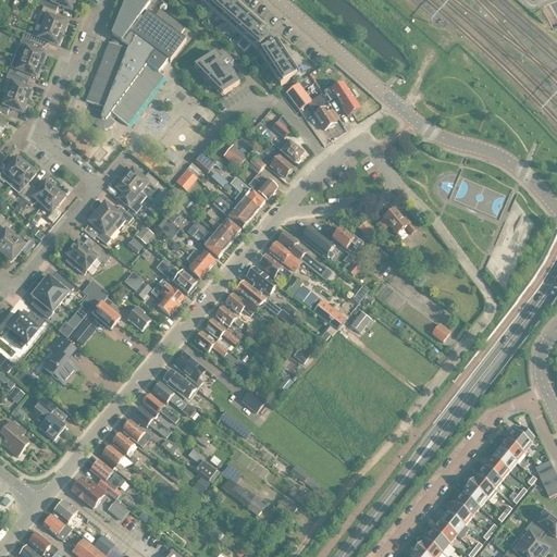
[(53,0),(52,2),(46,0),(38,0),(37,4),(44,7),(56,12),(59,5),(71,11),(72,10),(73,11),(76,3),(74,2),(75,0),(53,0)]
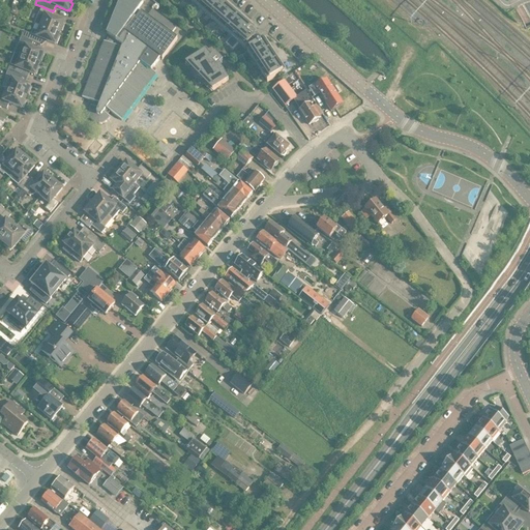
[(149,0),(119,0),(107,34),(109,35),(106,41),(104,41),(82,97),(95,102),(93,107),(90,106),(89,109),(88,114),(90,119),(93,122),(98,123),(104,122),(108,119),(110,117),(107,115),(110,112),(121,120),(155,74),(151,69),(159,59),(162,60),(177,38),(171,34),(176,27),(152,9),(156,4),(149,0)]
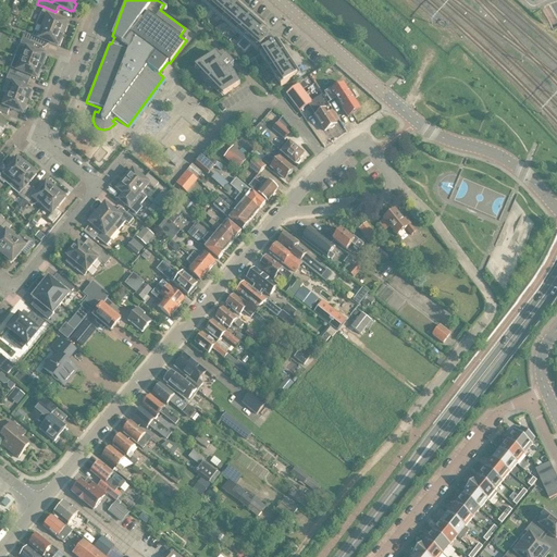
[(198,0),(243,39),(237,46),(244,52),(250,45),(258,52),(281,86),(299,73),(279,41),(275,44),(263,31),(265,28),(233,0),(198,0)]
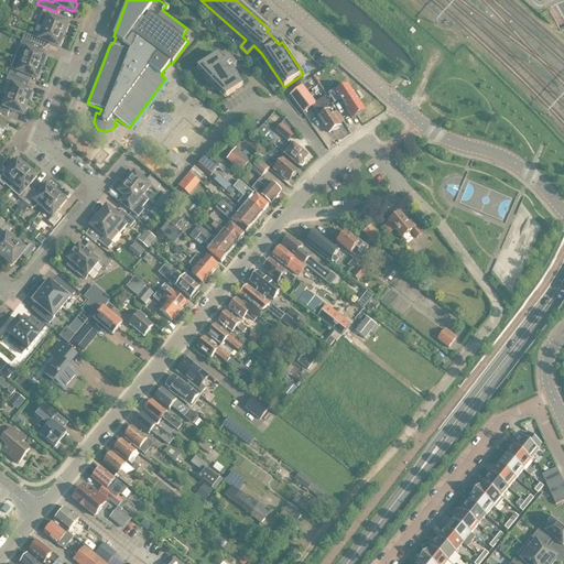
[(563,0),(541,0),(551,14),(559,31),(563,30),(563,0)]
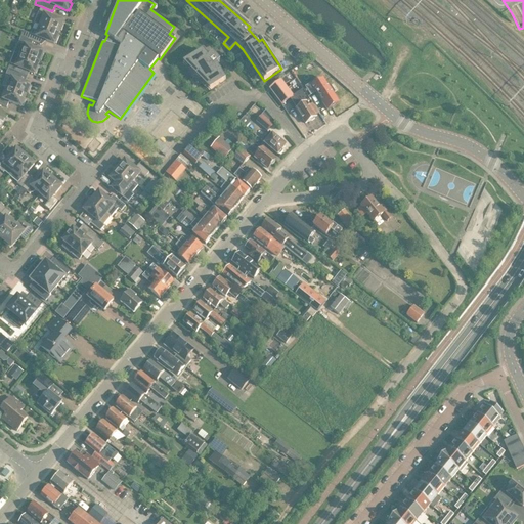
[(41,6),(38,12),(34,23),(40,26),(58,33),(59,30),(60,31),(63,23),(62,23),(62,22),(50,16),(52,11),(41,6)]
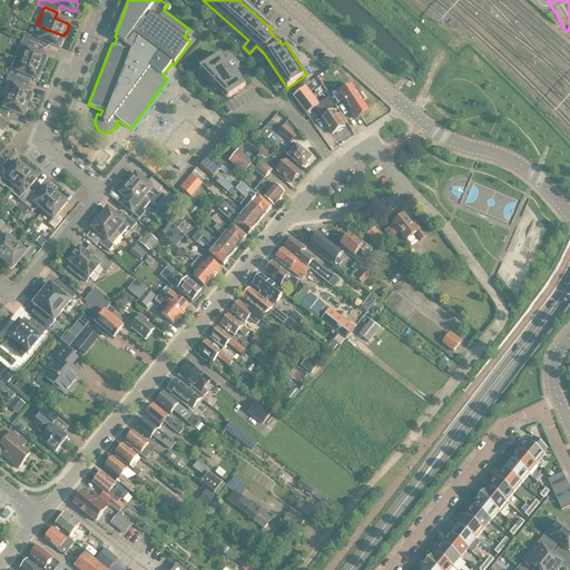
[(25,32),(22,39),(30,42),(36,45),(43,48),(46,42),(58,47),(59,47),(60,47),(64,39),(62,38),(64,36),(43,28),(39,39),(25,32)]
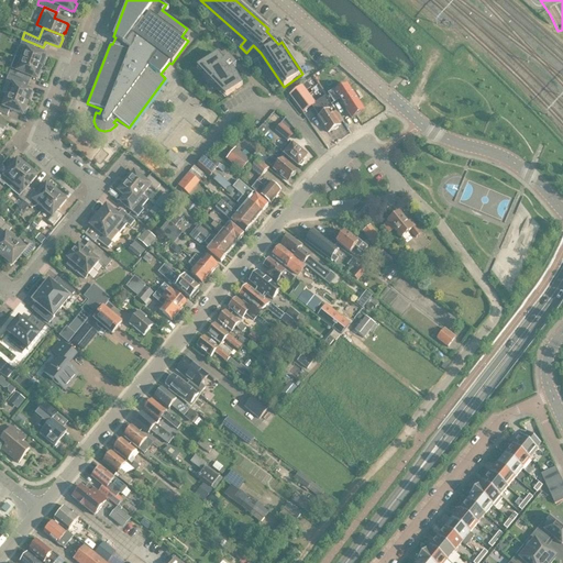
[(26,48),(22,59),(41,67),(42,64),(44,65),(47,57),(45,56),(45,55),(32,51),(35,44),(30,42),(22,39),(20,46),(26,48)]
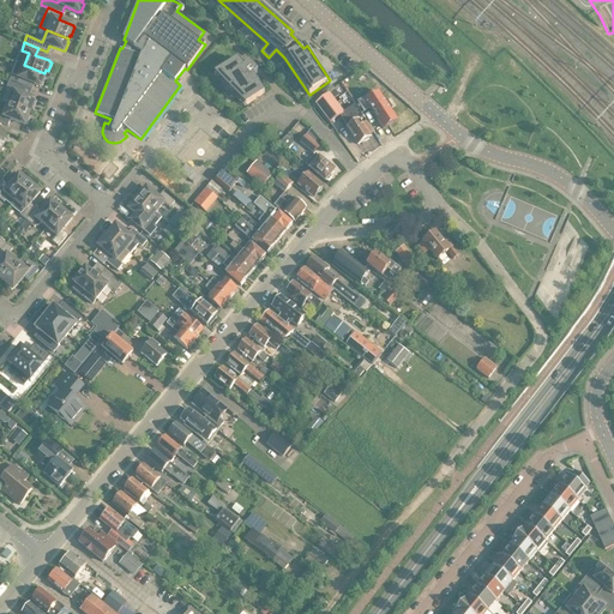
[(246,104),(264,92),(253,76),(256,72),(247,64),(244,67),(238,60),(220,72),(232,90),(234,88),(246,104)]
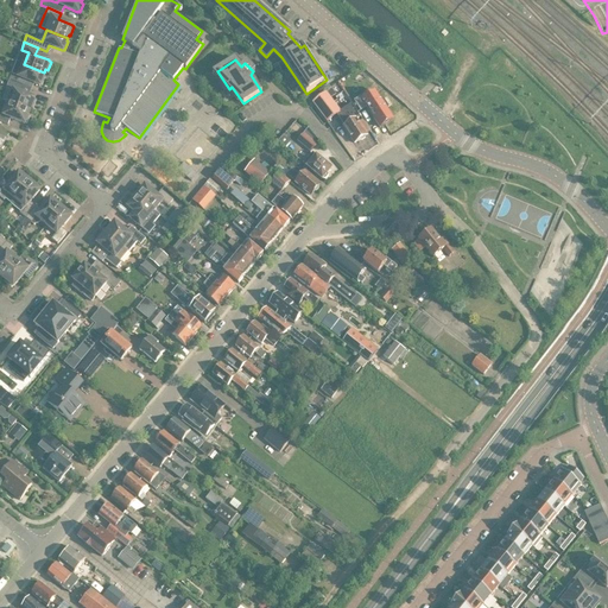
[(8,81),(23,87),(25,80),(39,86),(39,84),(42,86),(45,77),(43,76),(44,73),(24,64),(17,61),(8,81)]
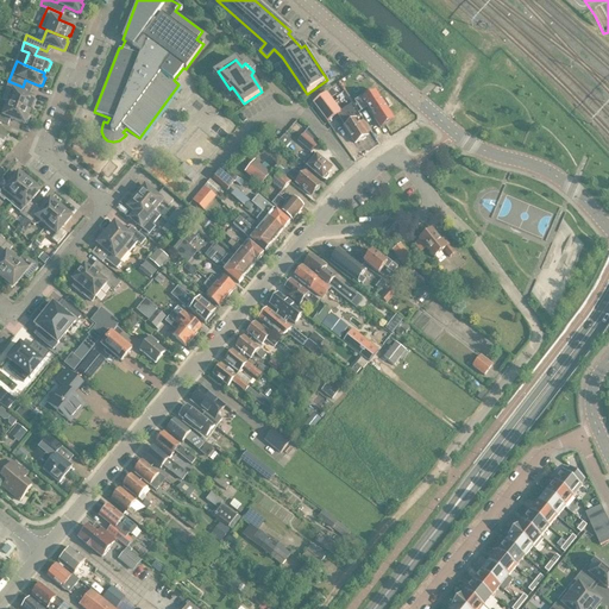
[(23,87),(8,81),(6,88),(13,90),(8,102),(29,111),(30,108),(32,108),(36,100),(33,99),(35,99),(20,93),(23,87)]
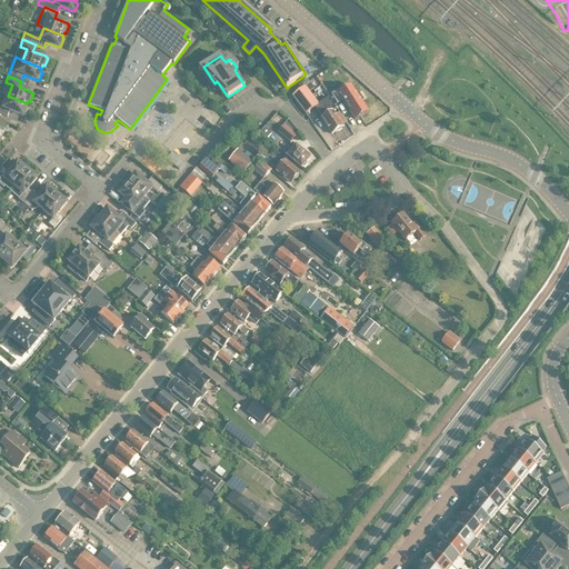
[(292,96),(306,113),(315,107),(322,118),(322,119),(331,133),(337,130),(338,131),(341,129),(341,127),(342,126),(341,125),(336,115),(333,111),(336,110),(327,98),(318,103),(305,87),(292,96)]
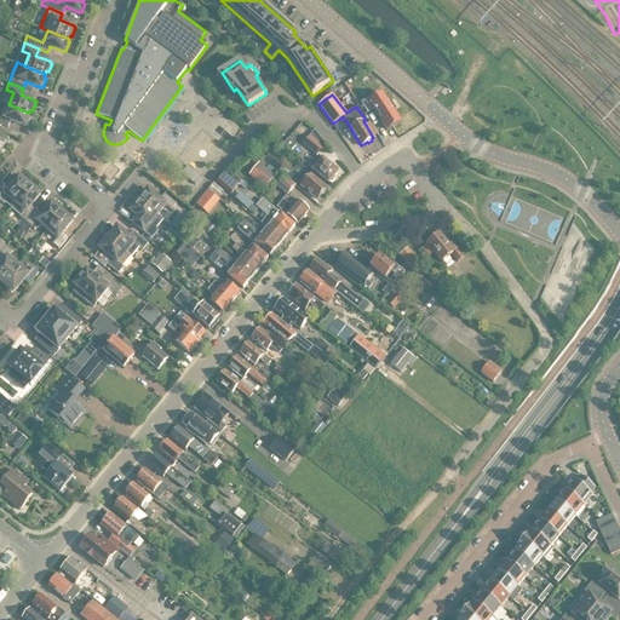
[(388,130),(400,121),(390,105),(383,109),(374,97),(373,98),(372,96),(367,99),(367,98),(361,103),(367,113),(373,109),(388,130)]
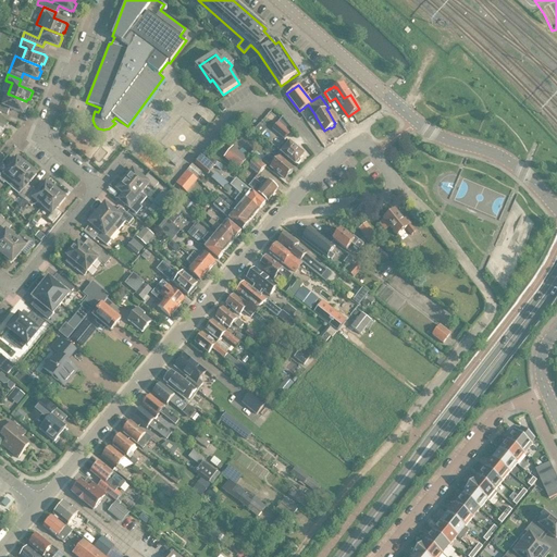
[(26,101),(8,94),(3,104),(0,102),(0,111),(7,114),(9,108),(22,113),(22,112),(24,113),(27,106),(25,104),(26,101)]
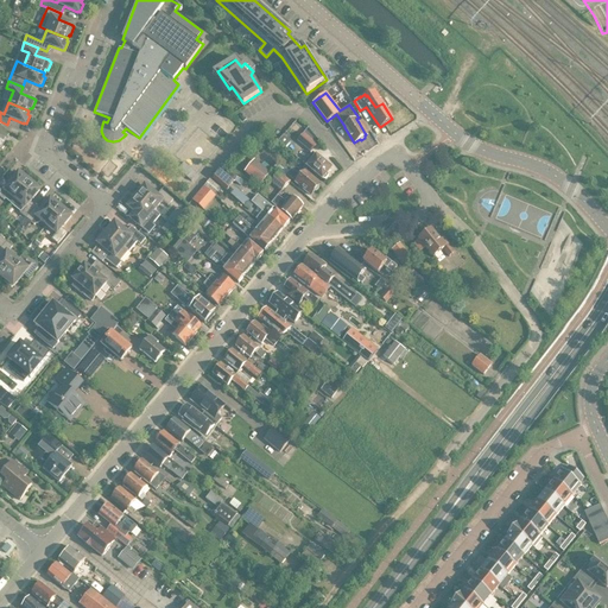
[(361,120),(359,122),(365,133),(368,131),(361,120)]
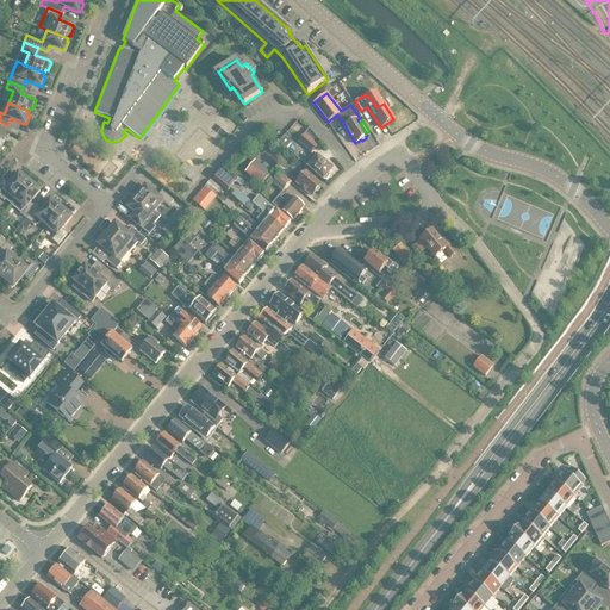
[(310,129),(299,142),(311,153),(321,142),(315,135),(310,129)]
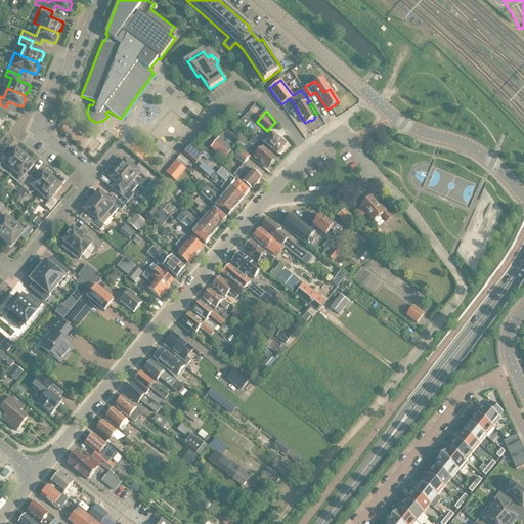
[(268,138),(264,143),(277,155),(278,155),(279,155),(280,155),(282,151),(282,150),(282,149),(286,145),(269,132),(266,136),(268,138)]
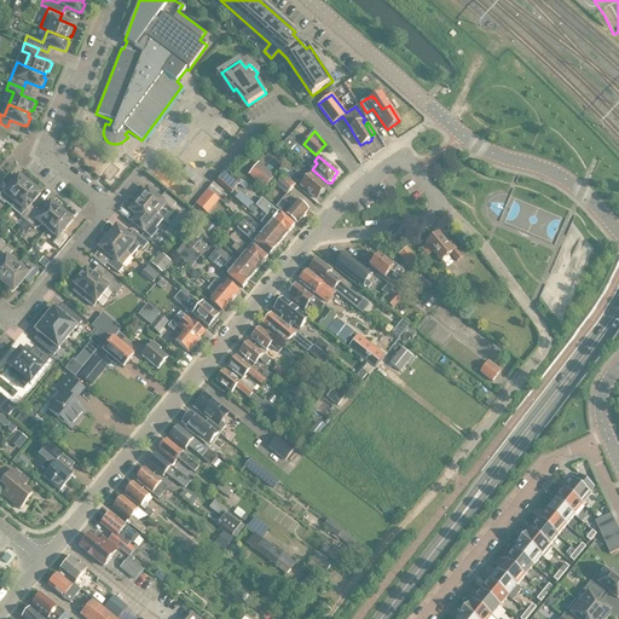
[(247,178),(259,187),(264,191),(273,178),(256,165),(247,178)]
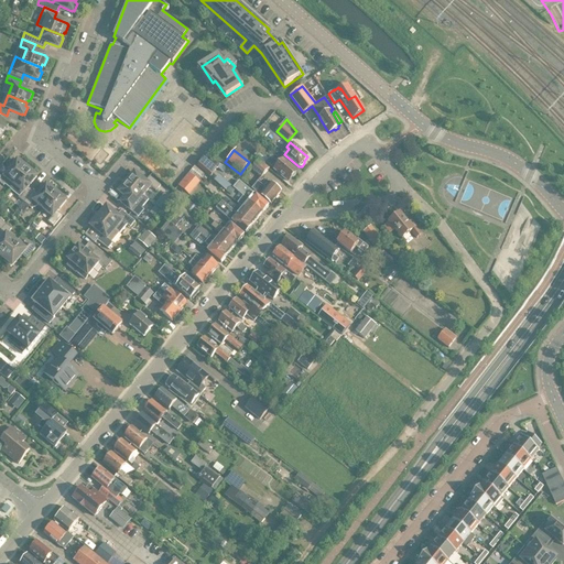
[(258,150),(253,155),(263,163),(268,159),(258,150)]
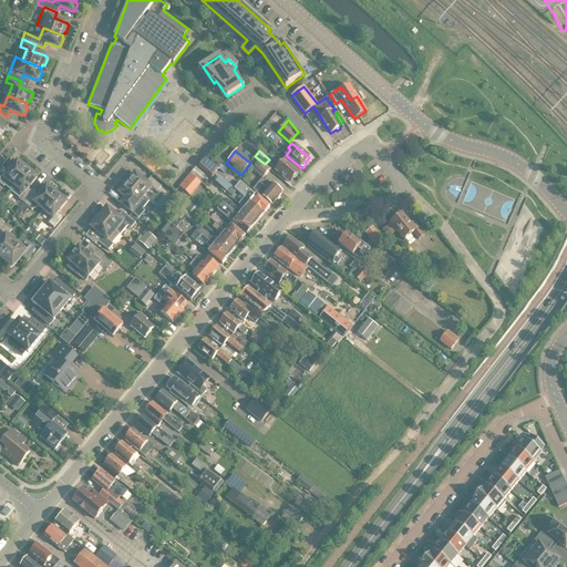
[(171,163),(177,168),(184,162),(183,162),(177,156),(172,152),(165,158),(171,163)]
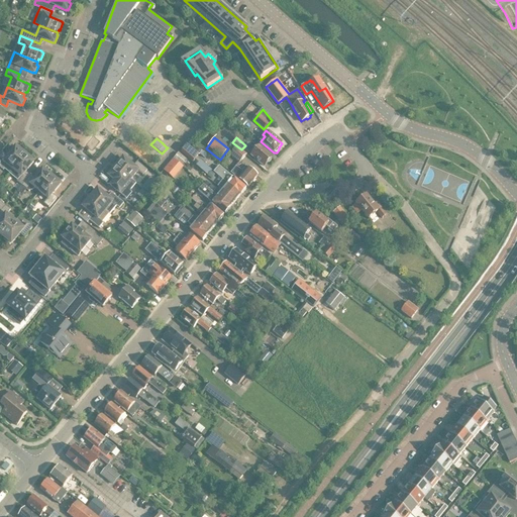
[(271,158),(272,157),(260,145),(255,150),(247,143),(244,148),(251,156),(264,166),(268,162),(269,162),(271,159),(271,158)]
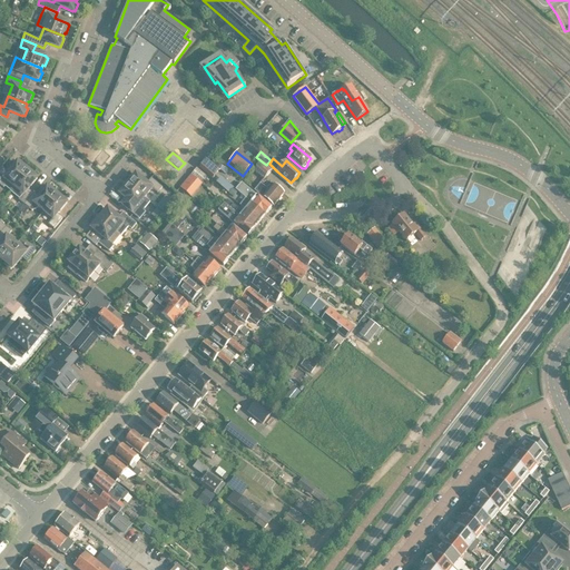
[(220,170),(222,166),(210,159),(206,159),(199,167),(213,179),(219,172),(220,170)]
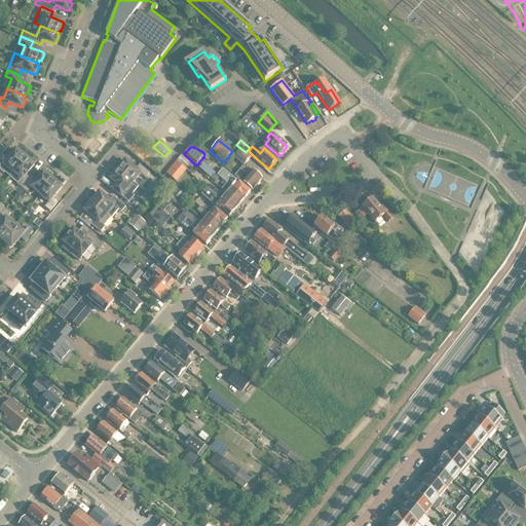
[(0,168),(4,164),(12,172),(25,157),(23,155),(24,153),(17,148),(16,150),(15,149),(7,159),(3,155),(0,158),(0,168)]
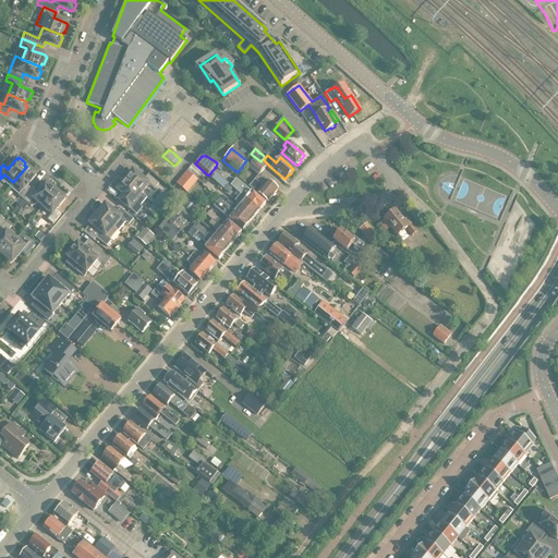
[(249,167),(258,174),(266,167),(256,158),(249,167)]
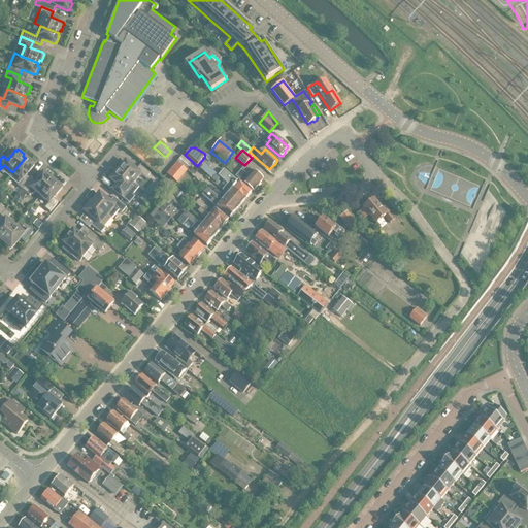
[(182,156),(176,162),(182,166),(186,169),(190,163),(182,156)]
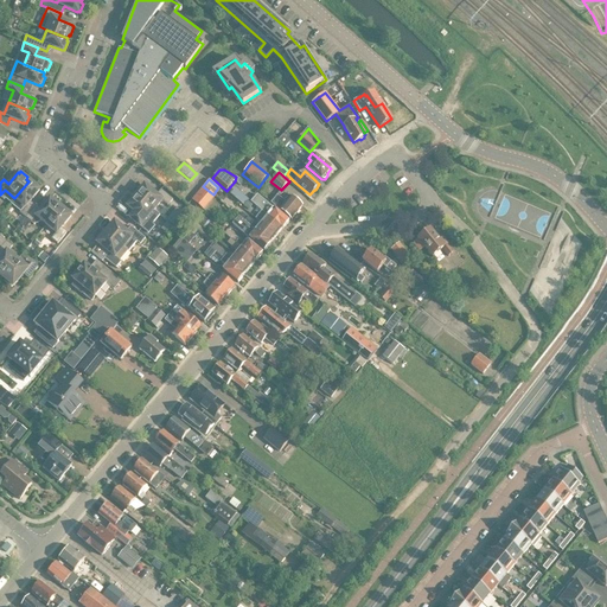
[(25,217),(34,205),(30,202),(39,190),(38,190),(40,187),(33,181),(31,184),(29,181),(14,198),(10,204),(20,212),(19,212),(25,217)]
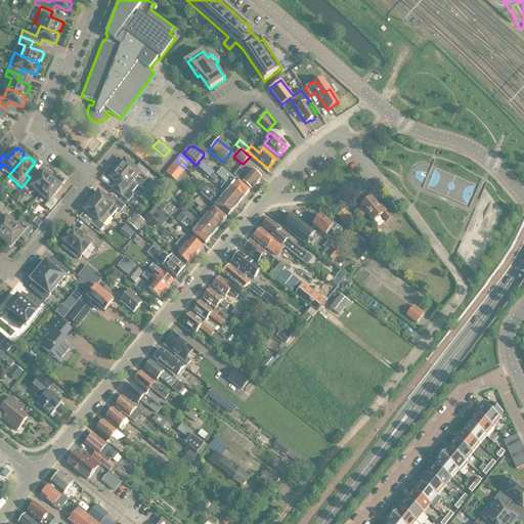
[(423,187),(435,159),(434,159),(422,187),(423,187)]
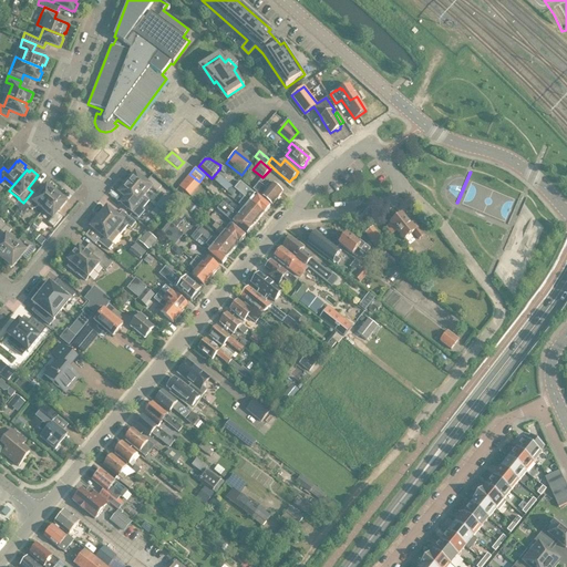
[(129,181),(126,183),(143,196),(151,187),(156,192),(161,186),(150,177),(145,182),(135,173),(134,174),(133,173),(127,179),(129,181)]
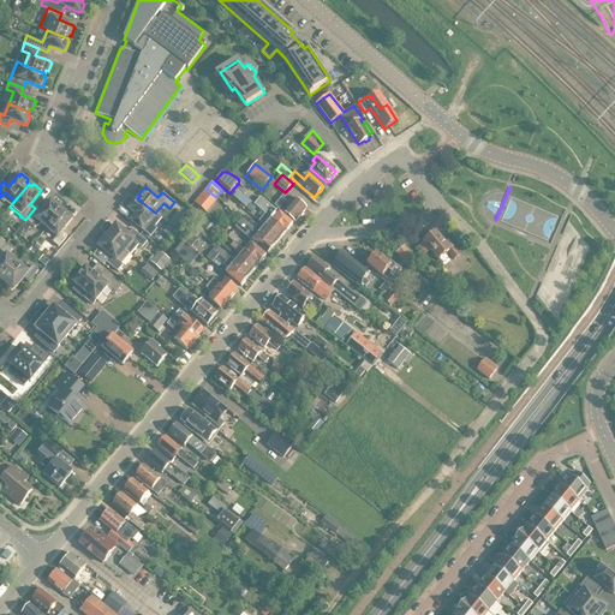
[(206,189),(193,203),(206,213),(212,206),(209,204),(206,201),(212,193),(206,189)]
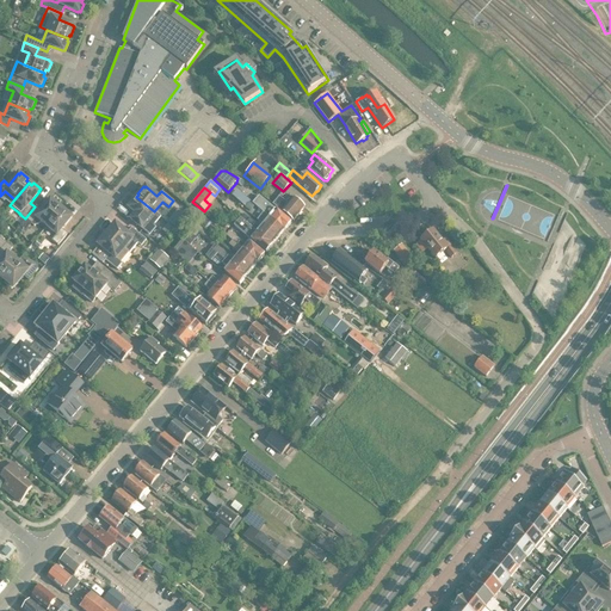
[(276,210),(263,199),(259,196),(252,203),(264,213),(277,223),(285,230),(291,223),(276,210)]
